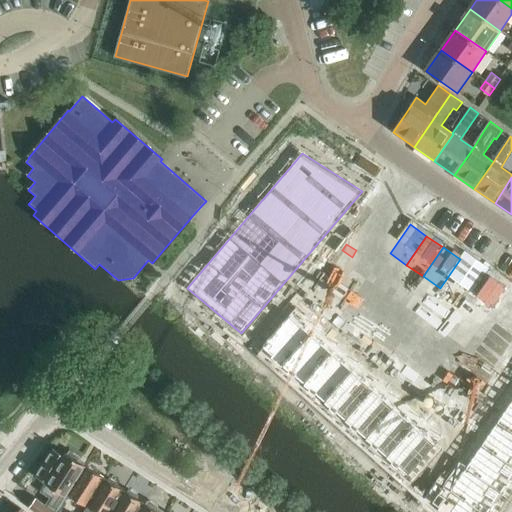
[(460,259),(440,288),(457,299),(477,271),(460,259)]
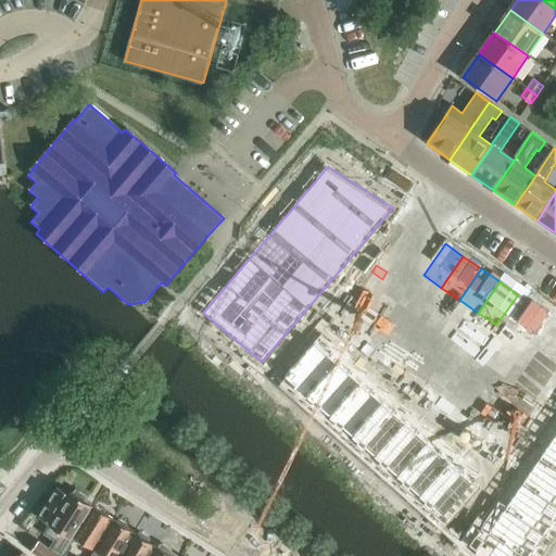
[(402,282),(397,290),(407,297),(413,290),(402,282)]
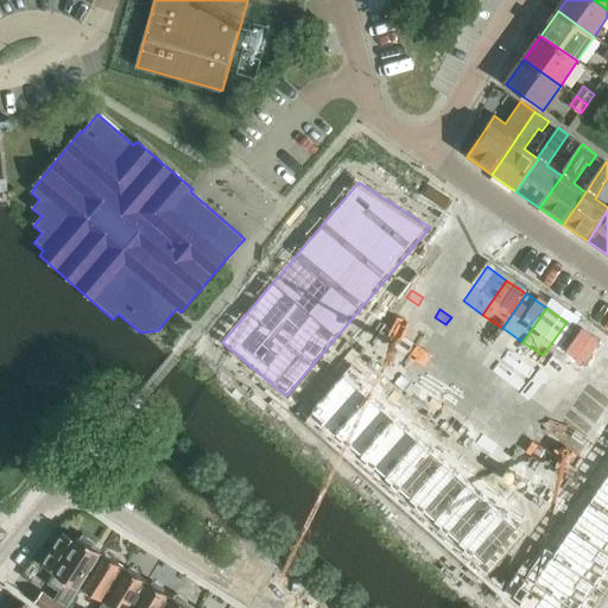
[(451,317),(445,324),(457,333),(463,325),(451,317)]
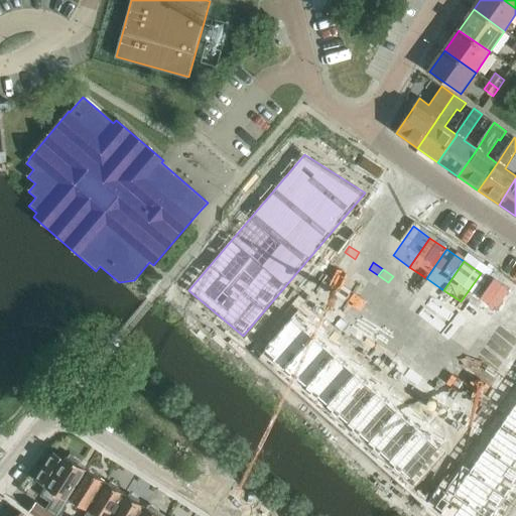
[(481,273),(461,301),(477,313),(497,284),(481,273)]
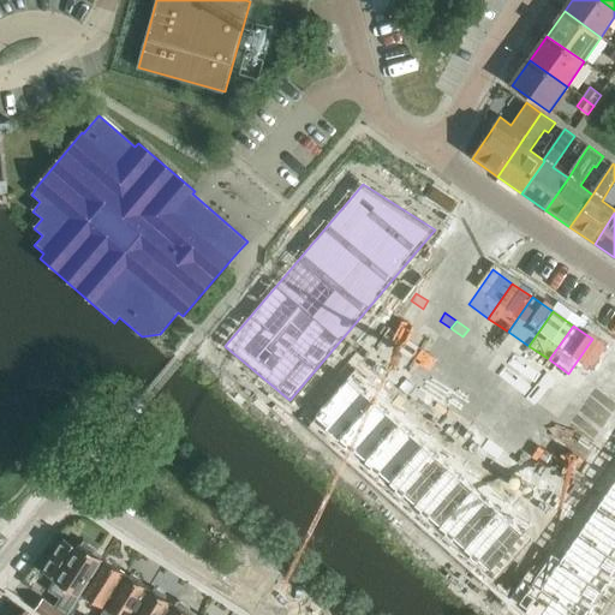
[(592,339),(568,374),(589,388),(613,353),(592,339)]
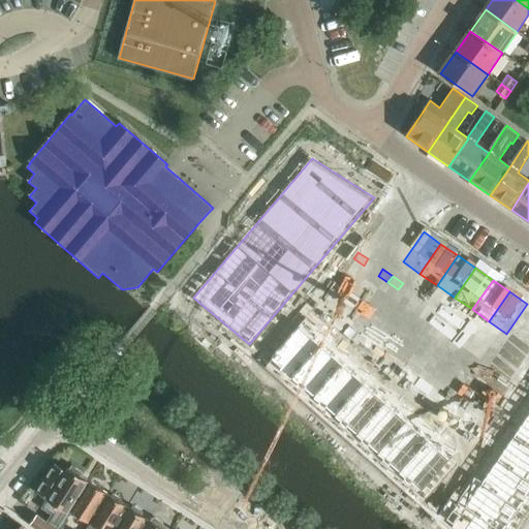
[(417,292),(412,300),(423,307),(428,300),(417,292)]
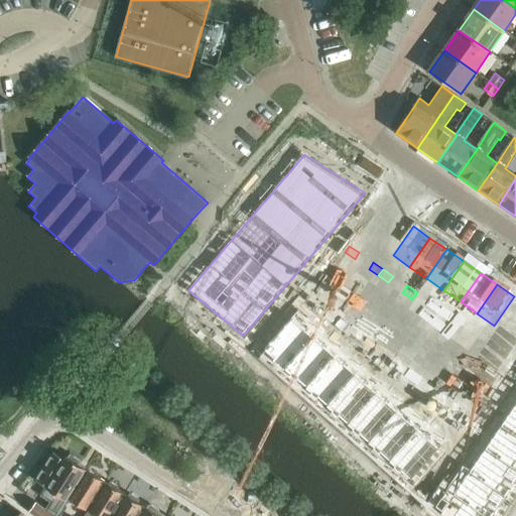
[(417,292),(412,299),(422,305),(426,299),(417,292)]
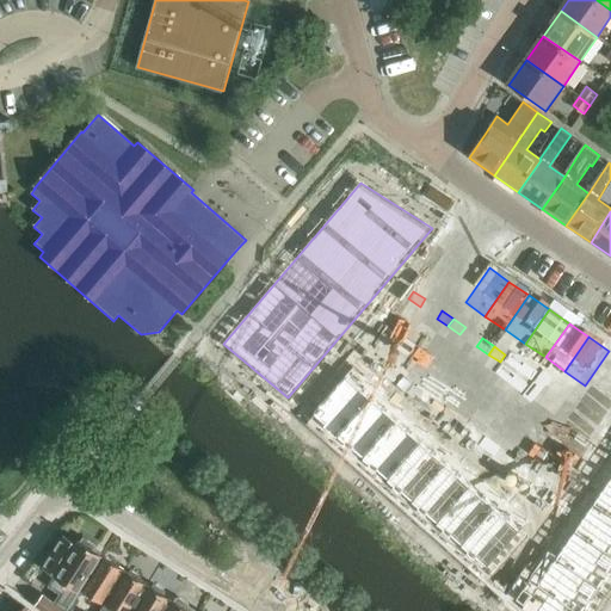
[(610,352),(609,351),(585,386),(605,399),(610,389),(610,352)]
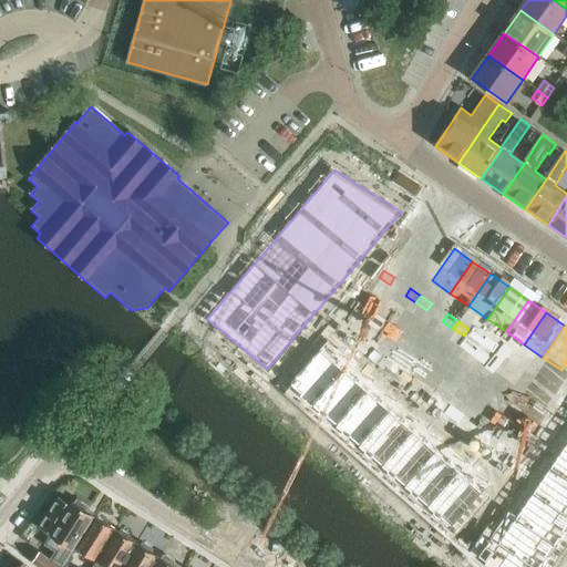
[(484,339),(480,347),(491,354),(495,347),(484,339)]
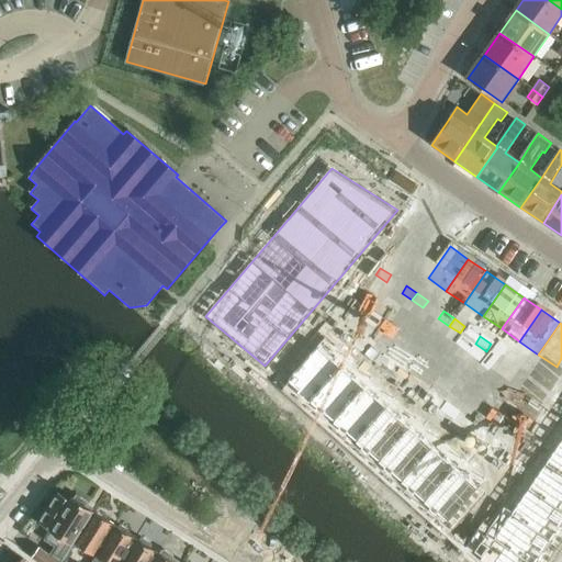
[(330,337),(290,381),(448,527),(487,484),(330,337)]
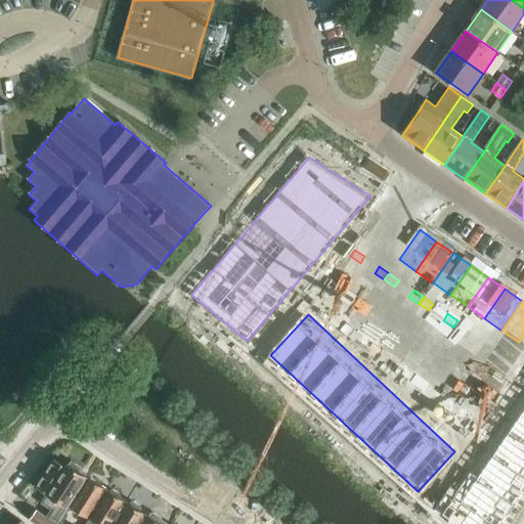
[(457,320),(453,328),(463,335),(468,328),(457,320)]
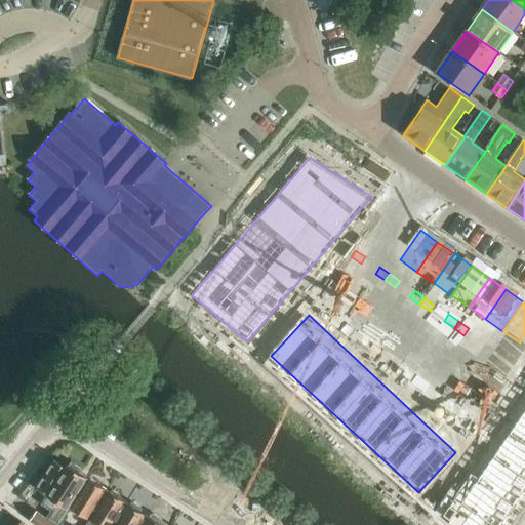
[(483,338),(478,345),(488,352),(493,345),(483,338)]
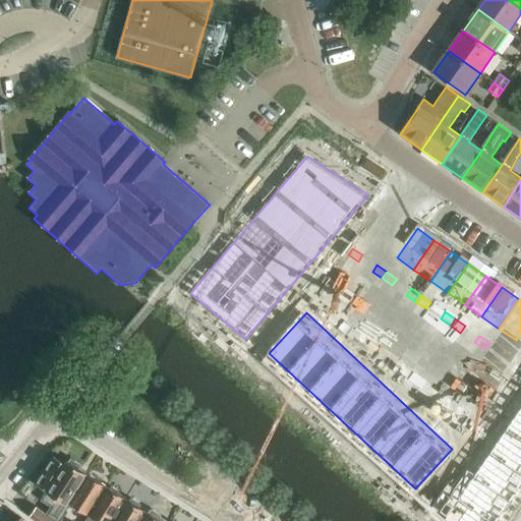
[(489,342),(484,349),(495,356),(499,349),(489,342)]
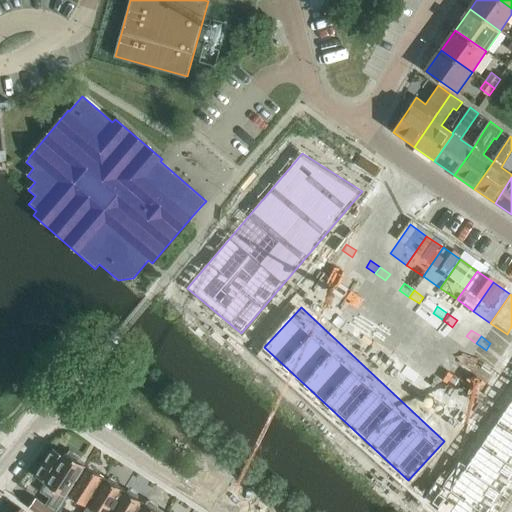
[(511,385),(431,502),(442,511),(488,511),(511,479),(511,385)]
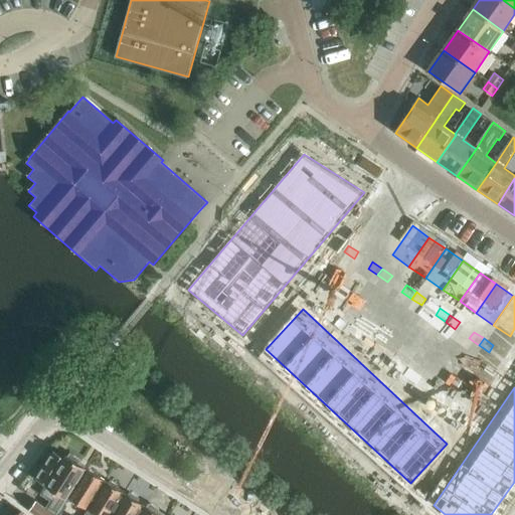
[(37,501),(31,512),(35,514),(57,514),(69,496),(88,468),(79,463),(81,460),(70,453),(69,456),(66,455),(64,458),(54,452),(37,479),(47,485),(42,494),(52,500),(47,508),(37,501)]
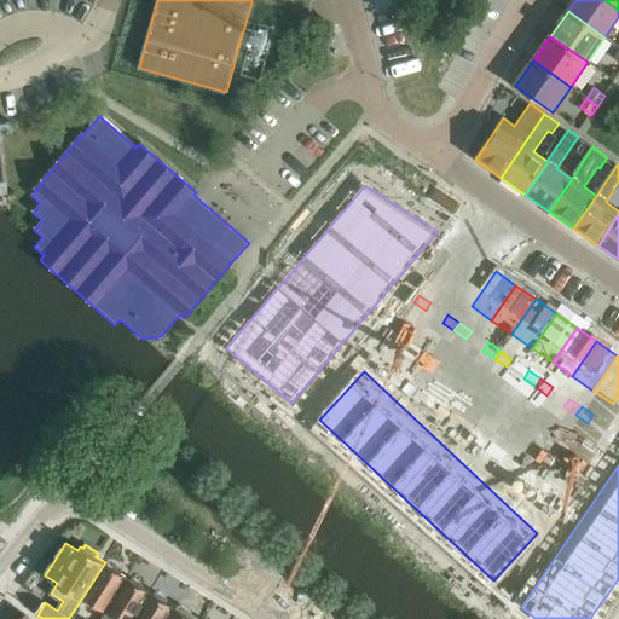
[(105,562),(84,596),(108,611),(128,577),(105,562)]
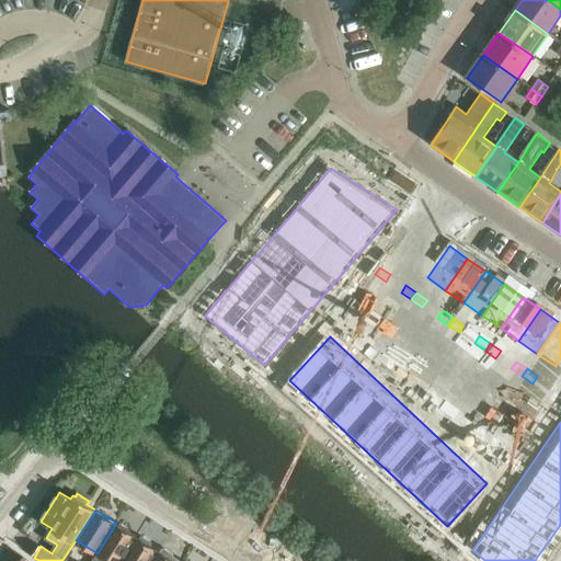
[(122,560),(138,537),(128,530),(129,528),(121,523),(118,525),(116,523),(98,553),(92,560),(122,560)]
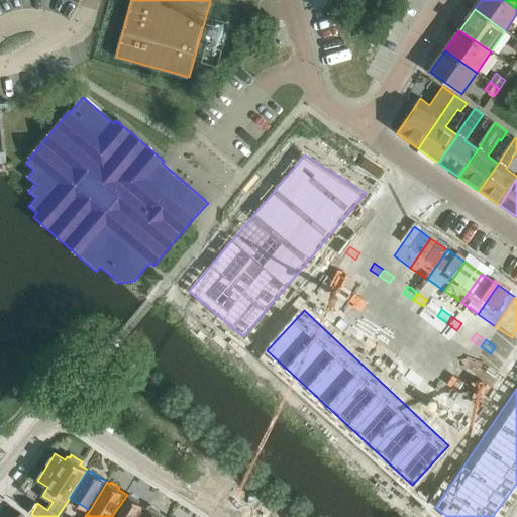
[(139,516),(146,507),(138,502),(139,499),(130,494),(129,496),(127,495),(112,516),(139,516)]
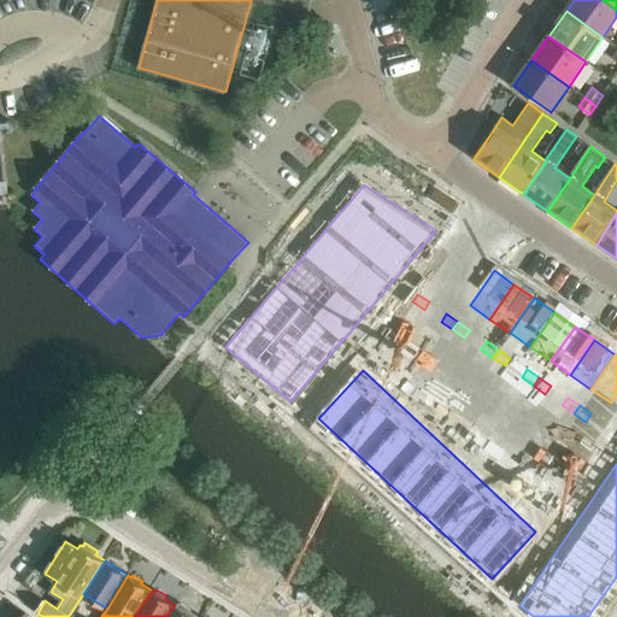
[(194,616),(189,613),(191,611),(191,609),(181,603),(178,604),(176,606),(175,605),(166,616),(194,616)]
